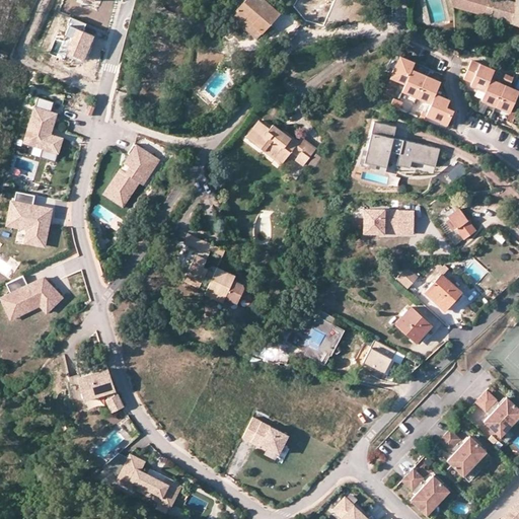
[(279,13),(264,0),(243,0),(230,15),(255,39),(279,13)]
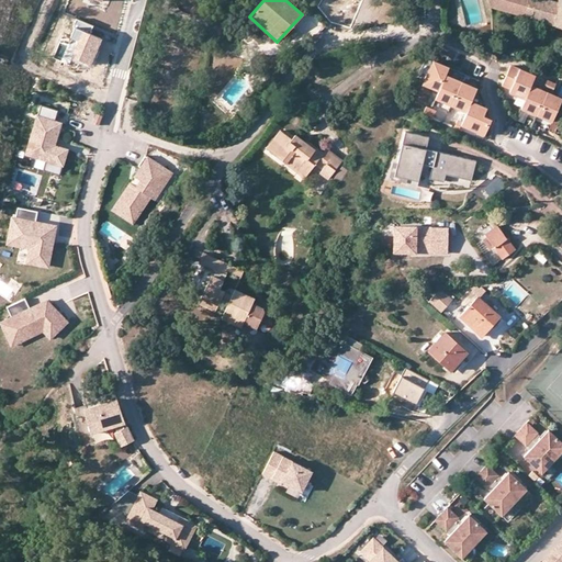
[(489,0),(490,7),(561,26),(561,0),(557,0),(558,2),(547,0),(489,0)]
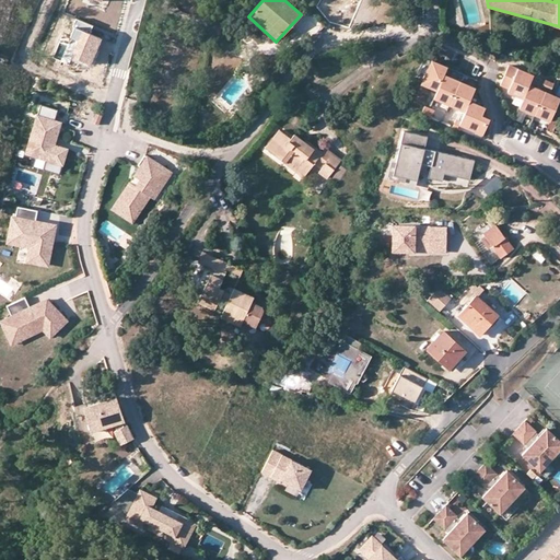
[(70,57),(90,65),(101,38),(90,34),(93,25),(77,19),(73,26),(74,27),(70,37),(77,39),(70,57)]
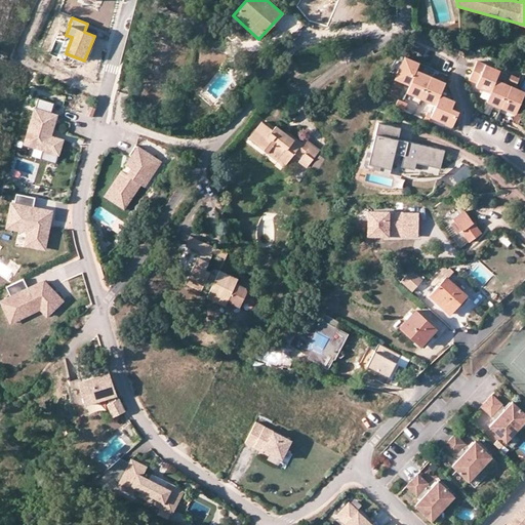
[(391,75),(411,84),(417,70),(420,63),(400,53),(391,75)]
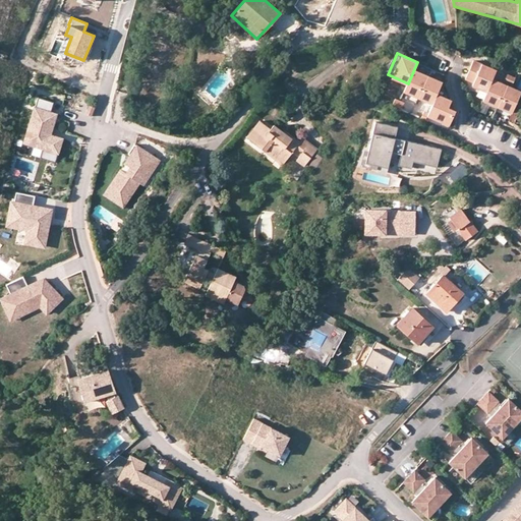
[(491,79),(496,70),(472,60),(465,78),(473,82),(472,85),(486,92),(491,79)]
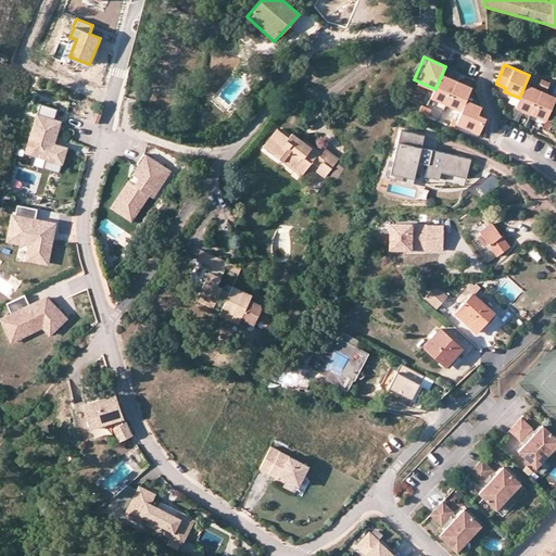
[(432,97),(449,103),(458,80),(442,74),(436,89),(432,97)]
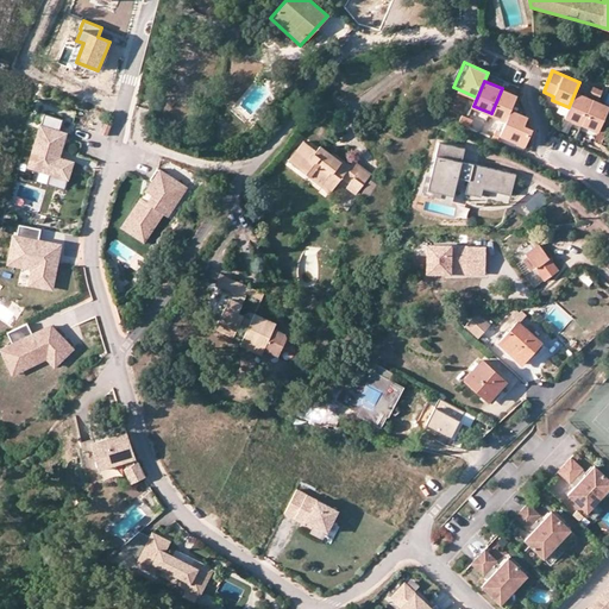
[(491,113),(508,120),(513,110),(519,95),(502,88),(491,113)]
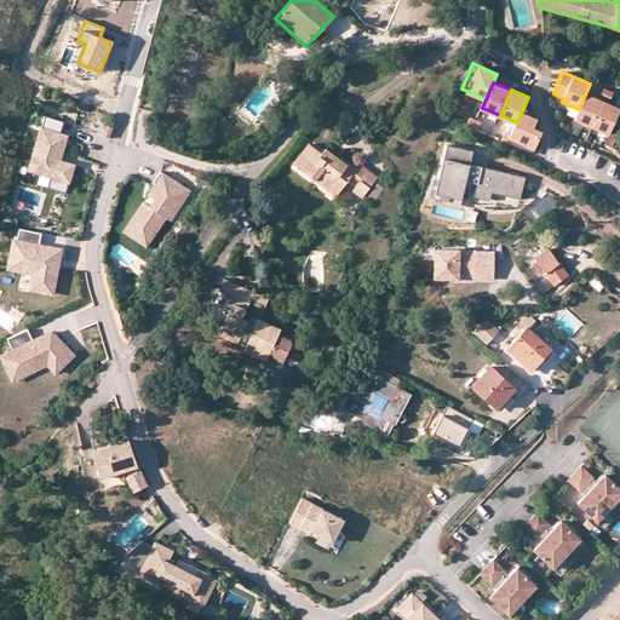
[(579,109),(574,119),(592,127),(603,102),(585,95),(579,109)]
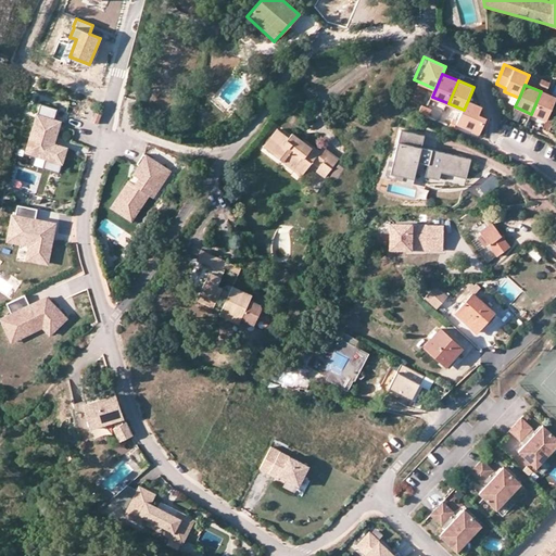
[(555,97),(541,91),(531,114),(546,121),(555,98),(555,97)]
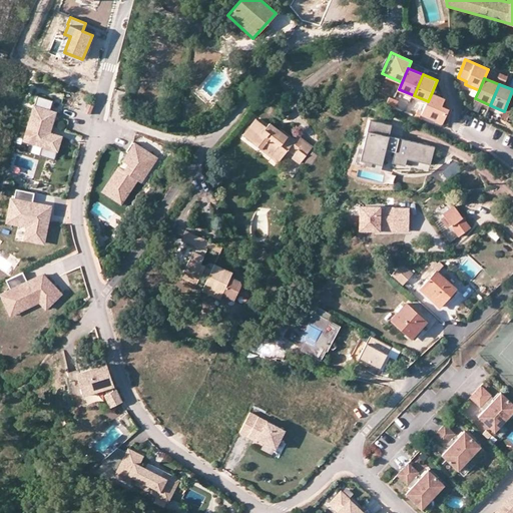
[(424,111),(423,113),(445,122),(451,108),(443,105),(447,98),(432,92),(428,101),(424,111)]
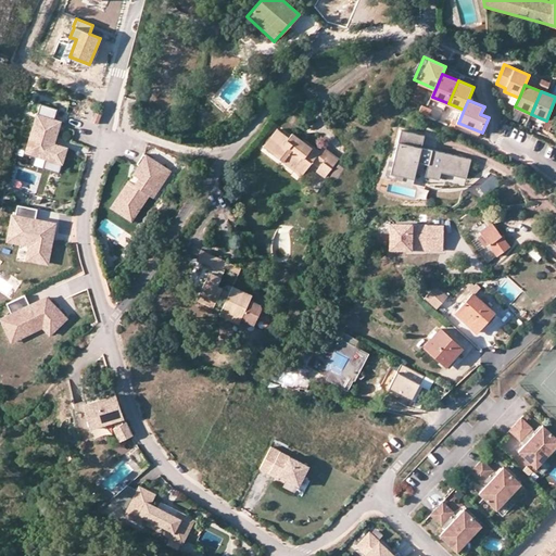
[(58,106),(40,102),(38,113),(25,153),(47,158),(42,167),(61,173),(67,147),(58,144),(62,119),(54,117),(58,106)]
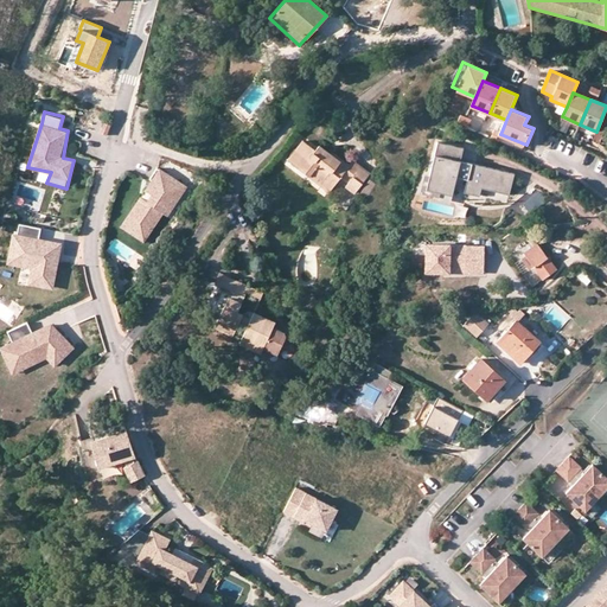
[(328,160),(315,149),(304,140),(288,160),(310,177),(311,176),(331,190),(340,177),(347,181),(345,186),(355,193),(369,174),(352,161),(349,166),(333,153),(332,155),(328,160)]
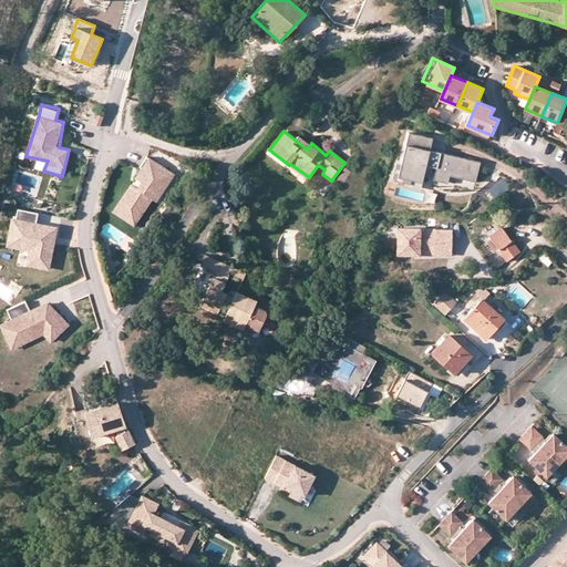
[(431,147),(434,137),(410,131),(399,175),(422,182),(426,164),(436,166),(433,178),(449,182),(450,174),(476,181),(482,161),(431,147)]
